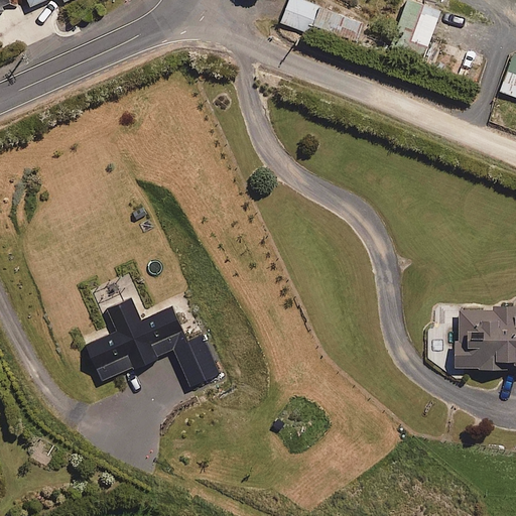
[(364,22),(304,0),(289,0),(281,22),(309,33),(314,21),(358,38),(364,22)]
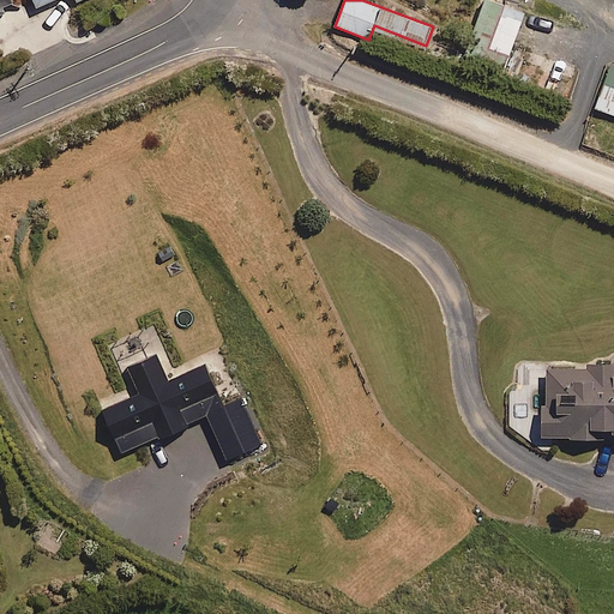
[(504,0),(485,0),(464,58),(504,72),(524,12),(503,5),(504,0)]
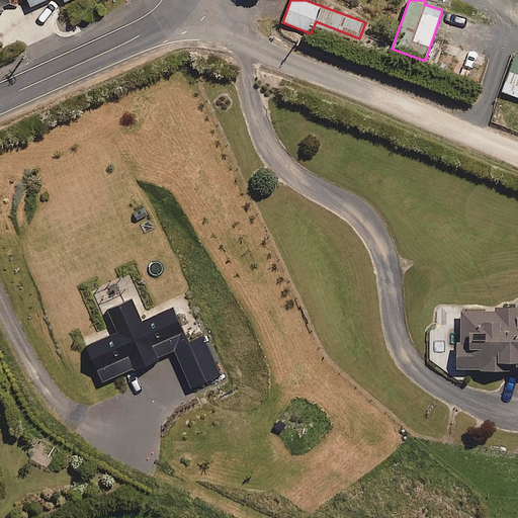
[(517,73),(510,71),(503,90),(517,96),(517,73)]
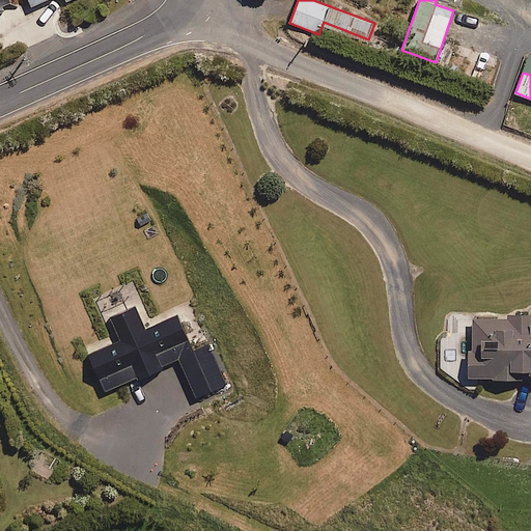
[(145,329),(136,306),(111,315),(121,341),(90,355),(105,390),(180,359),(196,396),(226,384),(210,343),(193,351),(178,315),(145,329)]
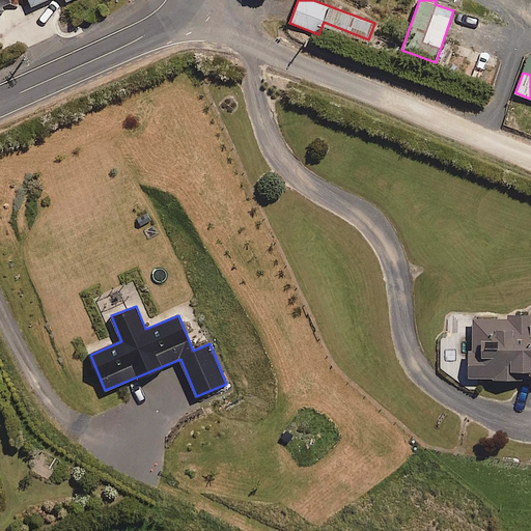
[(530,376),(530,312),(508,312),(508,317),(471,317),(471,378),(491,378),(491,380),(522,380),(522,378),(530,376)]
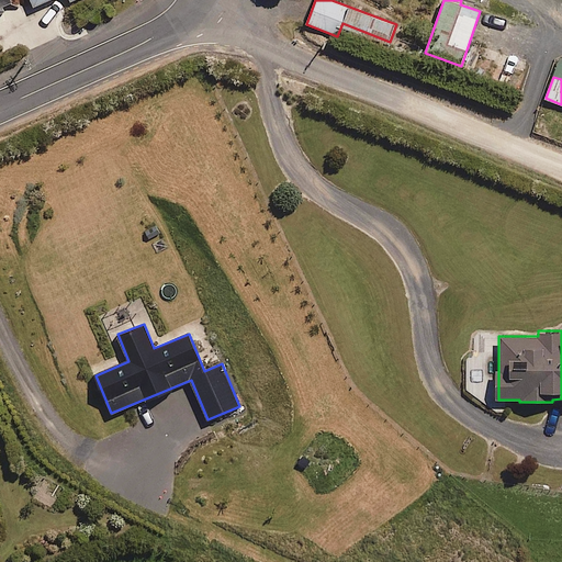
All buildings are outlined.
